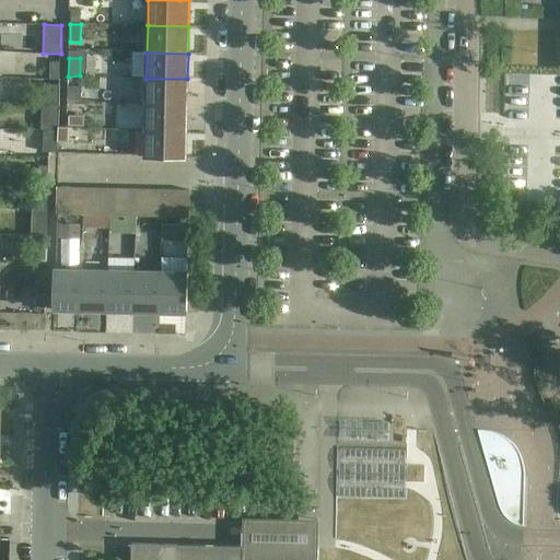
[(51,62),(51,79),(60,79),(60,62),(51,62)]
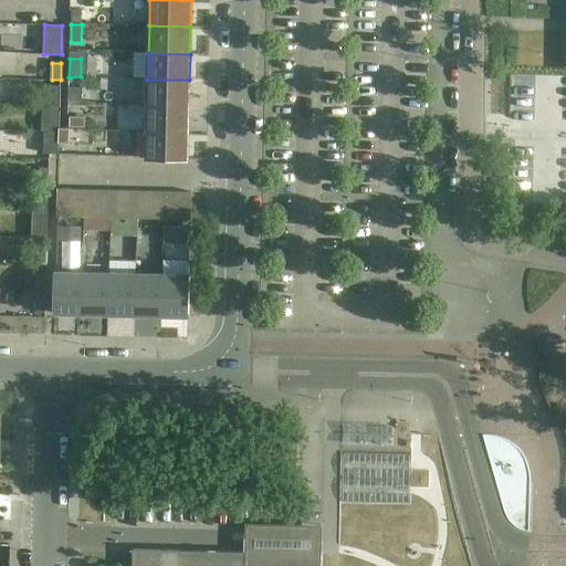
[(147,80),(147,106),(189,107),(189,80),(147,80)]
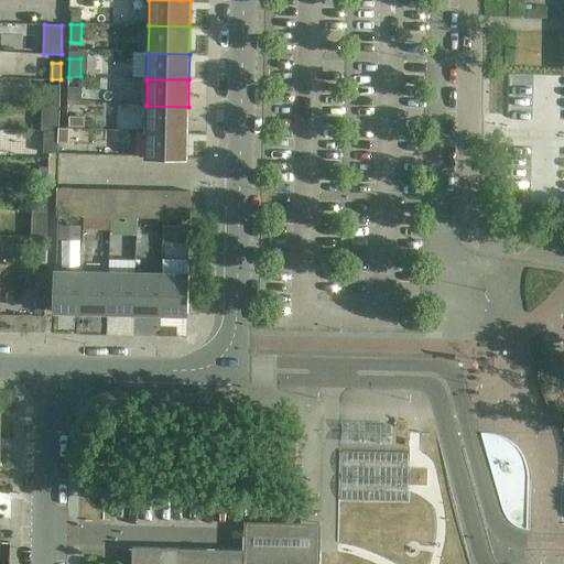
[(45,86),(45,106),(62,105),(62,86),(45,86)]
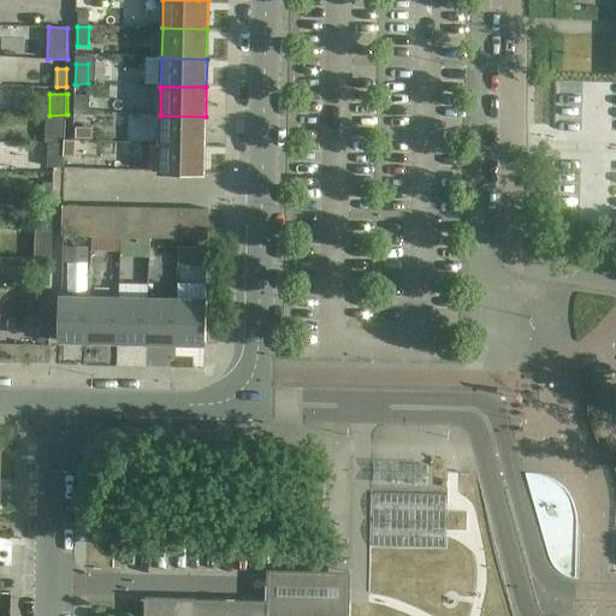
[(46,116),(46,143),(49,143),(65,144),(66,117),(46,116)]
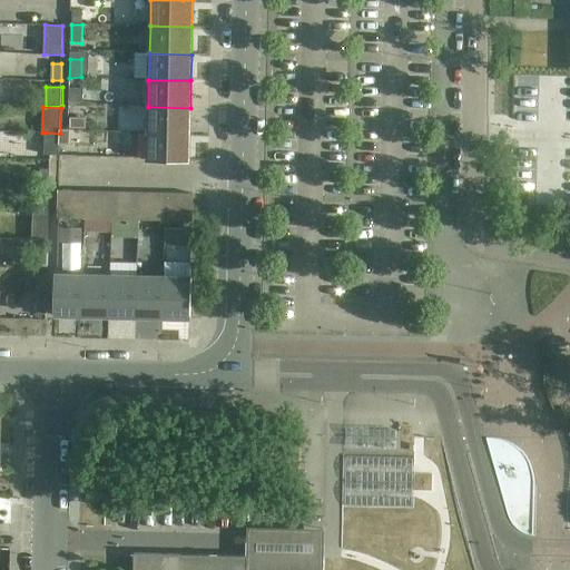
[(148,107),(147,133),(189,134),(190,108),(148,107)]
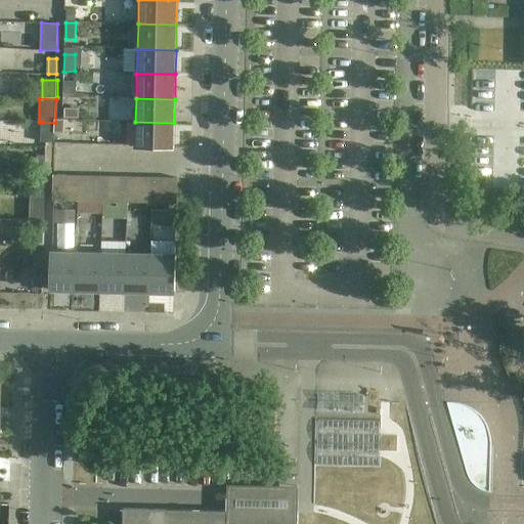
[(57,121),(56,143),(71,144),(72,121),(57,121)]
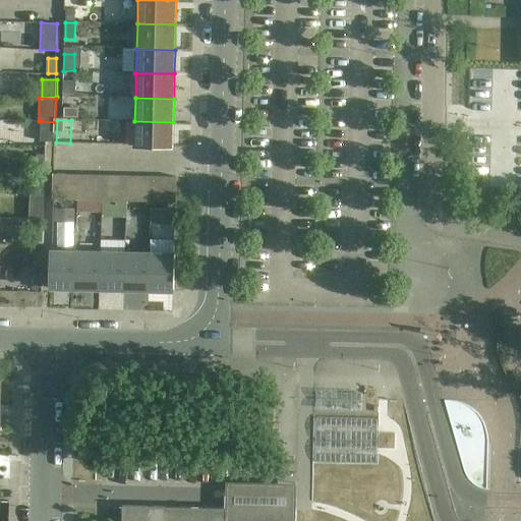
[(55,122),(42,121),(42,141),(55,141),(55,122)]
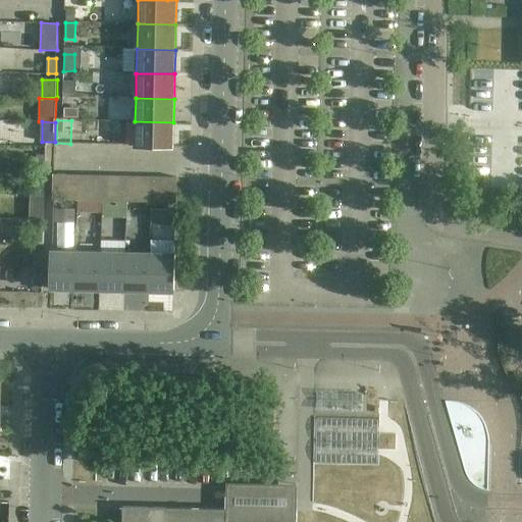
[(72,121),(72,134),(110,135),(110,122),(72,121)]
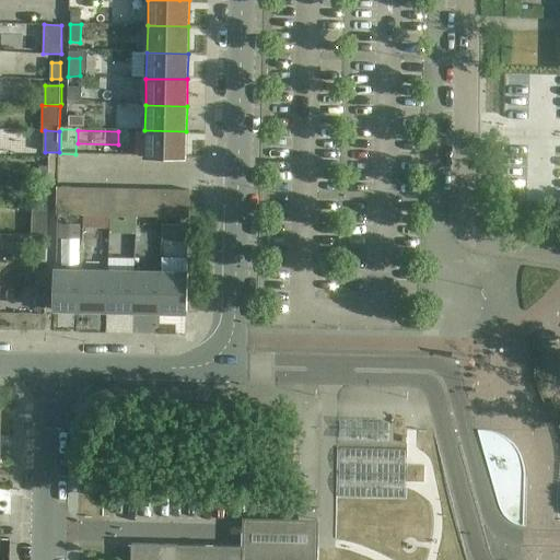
[(186,131),(144,130),(144,158),(186,159),(186,131)]
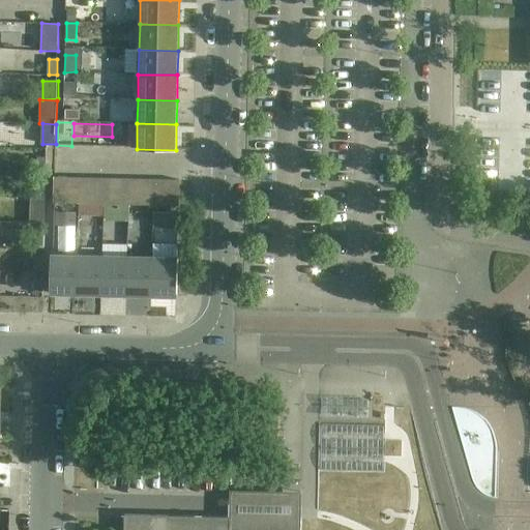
[(37,157),(37,175),(46,175),(47,157),(37,157)]
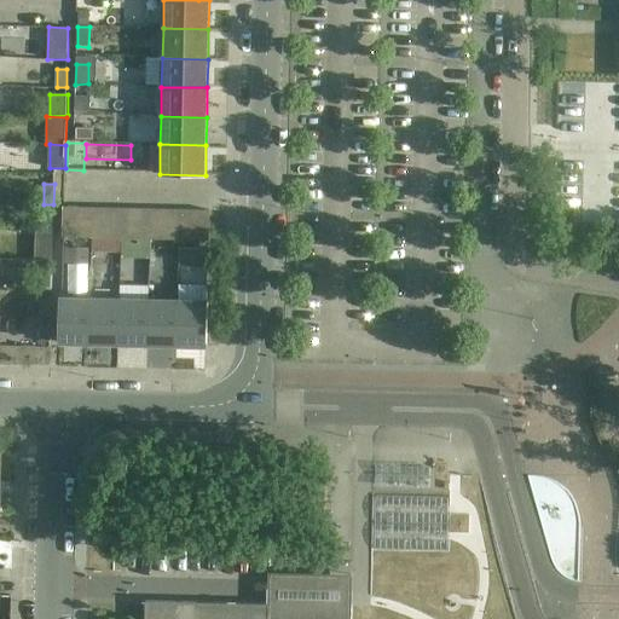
[(62,238),(77,238),(79,207),(63,207),(62,238)]
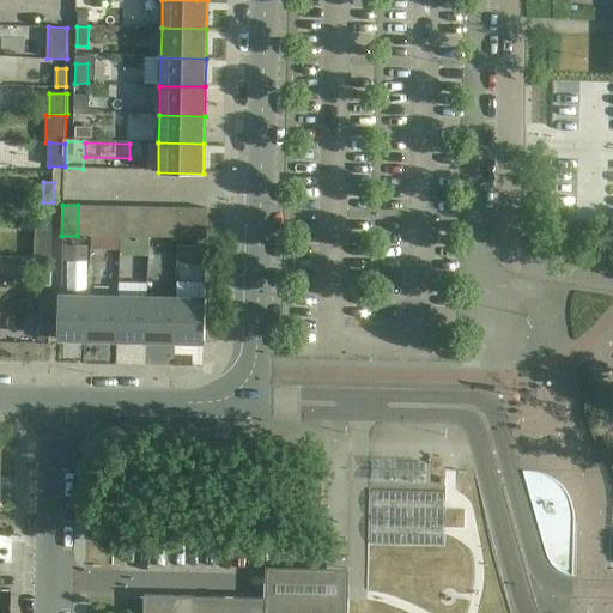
[(77,236),(92,236),(92,206),(78,205),(77,236)]
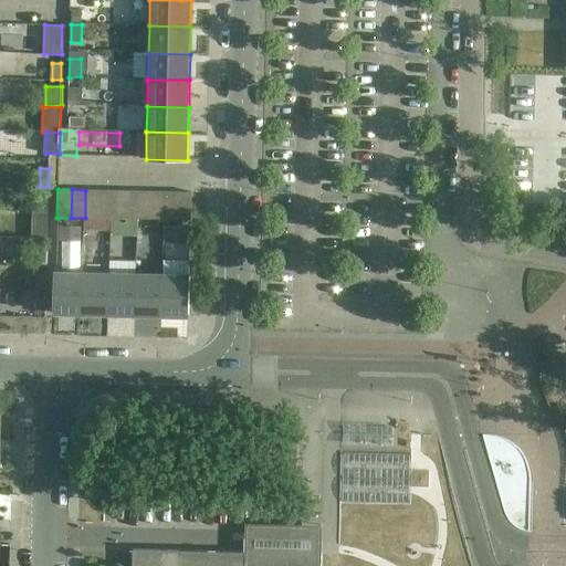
[(85,218),(98,218),(98,190),(85,190),(85,218)]
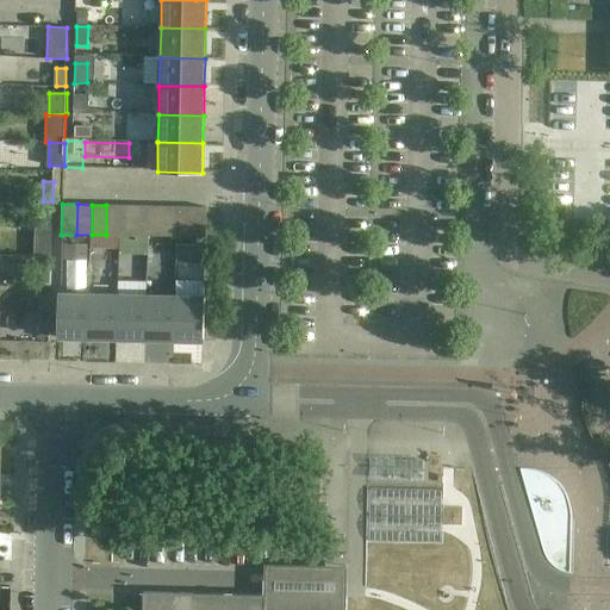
[(106,235),(119,236),(120,205),(106,205),(106,235)]
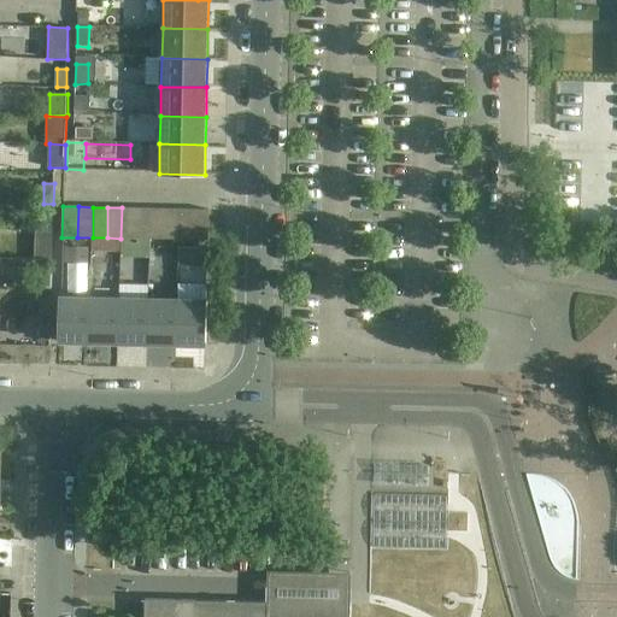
[(121,239),(125,239),(135,239),(136,209),(122,207),(121,239)]
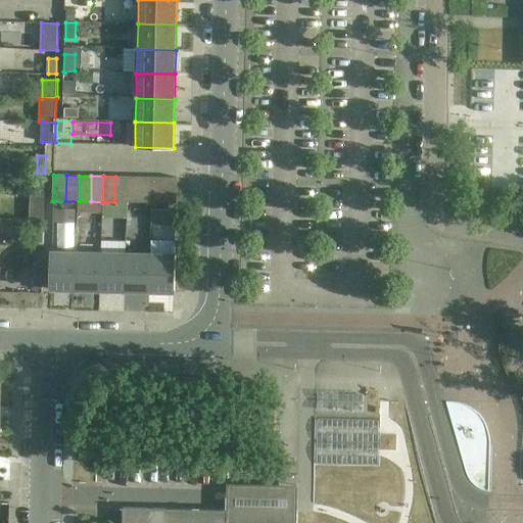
[(114,202),(117,202),(127,202),(127,177),(115,177),(114,202)]
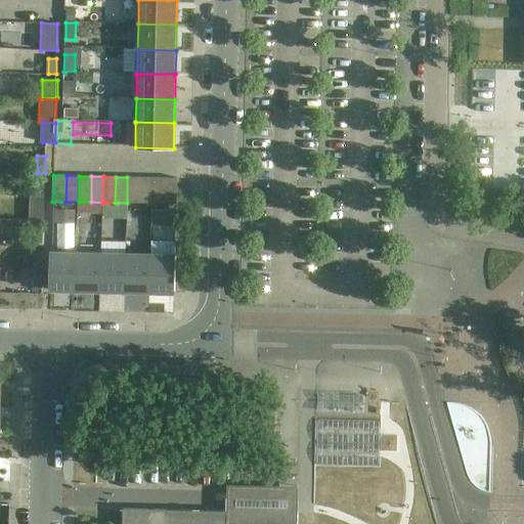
[(139,177),(127,177),(127,203),(138,203),(139,177)]
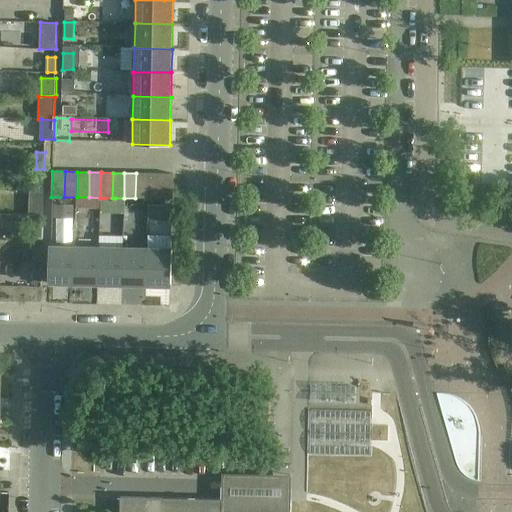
[(147,173),(136,173),(135,198),(147,199),(147,173)]
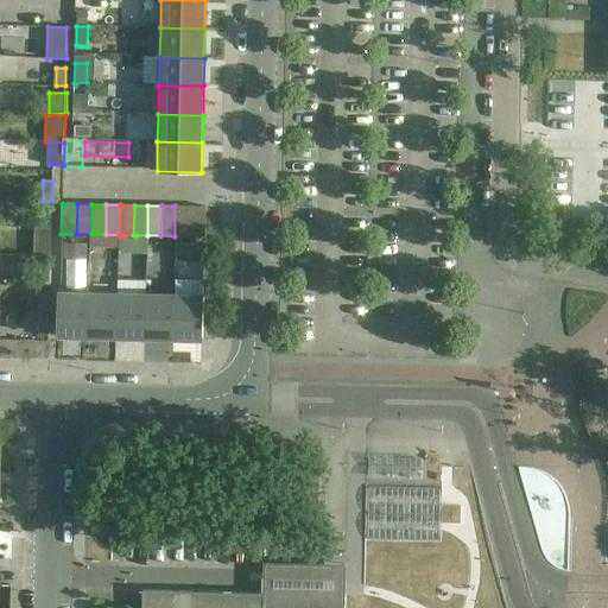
[(189,207),(175,206),(175,236),(189,236),(189,207)]
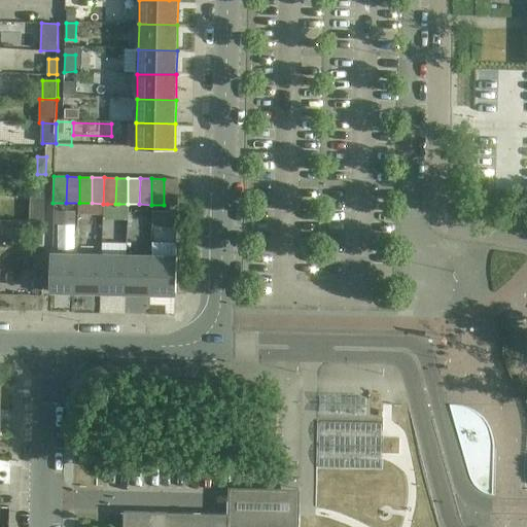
[(178,179),(164,179),(164,205),(178,205),(178,179)]
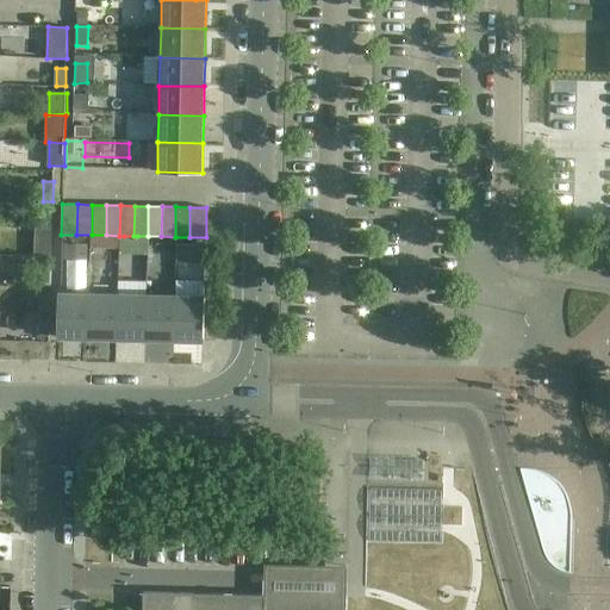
[(42,230),(53,230),(53,210),(43,210),(42,230)]
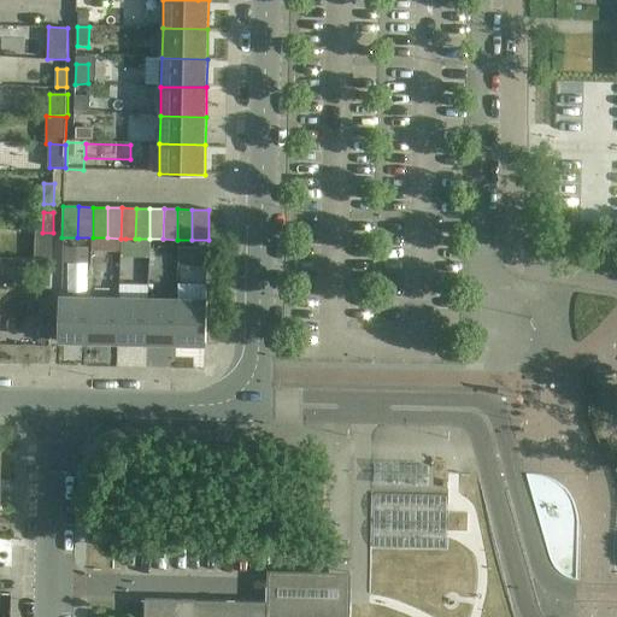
[(139,239),(135,239),(125,239),(123,257),(139,257),(139,239)]
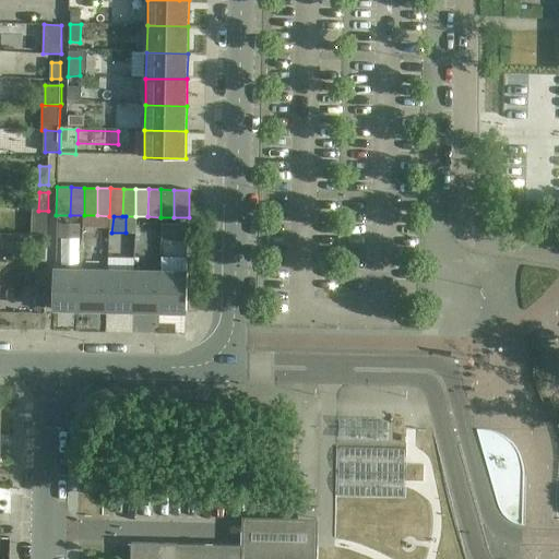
[(35,259),(47,259),(47,241),(36,241),(35,259)]
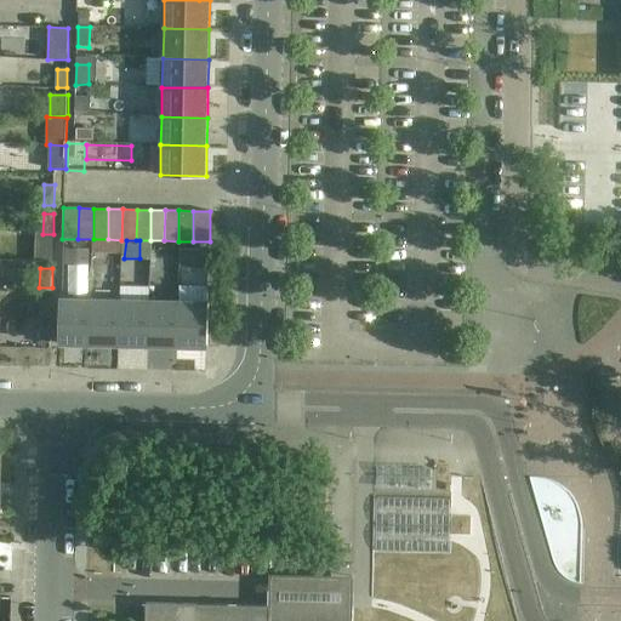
[(131,274),(103,275),(103,285),(131,284),(131,274)]
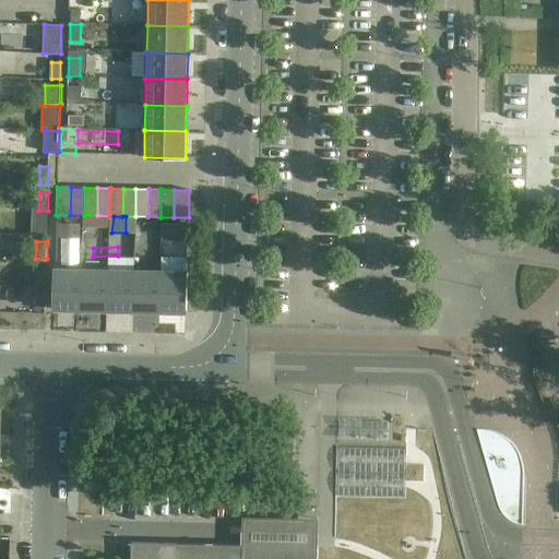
[(54,310),(81,310),(82,270),(55,269),(54,310)]
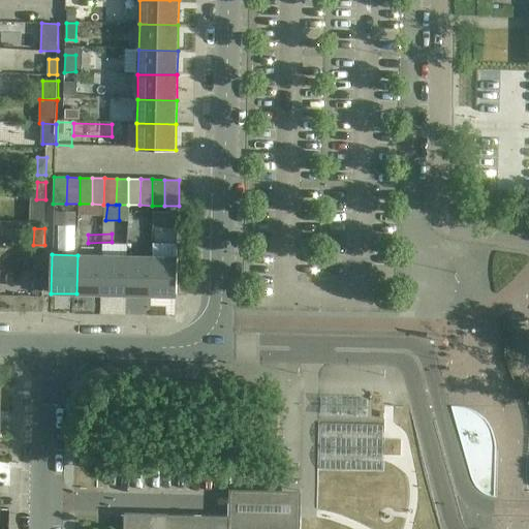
[(35,272),(43,272),(44,255),(35,255),(35,272)]
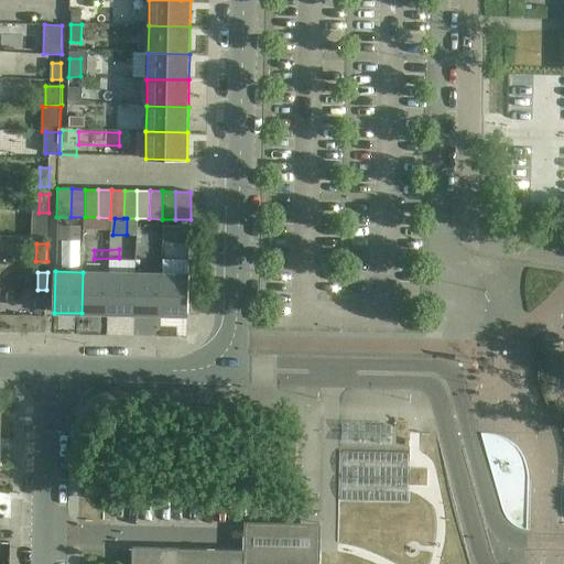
[(82,313),(108,314),(109,272),(83,272),(82,313)]
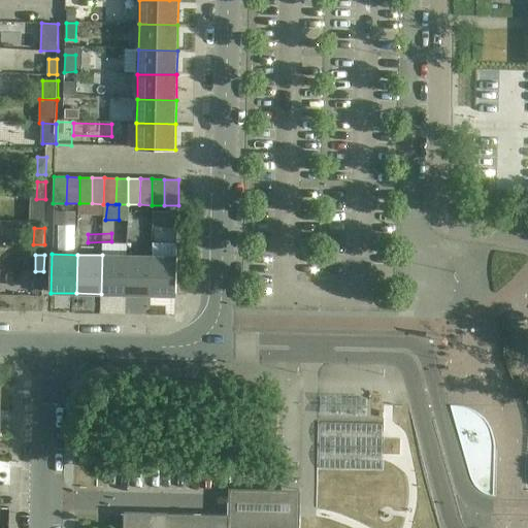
[(101,294),(126,295),(127,256),(102,255),(101,294)]
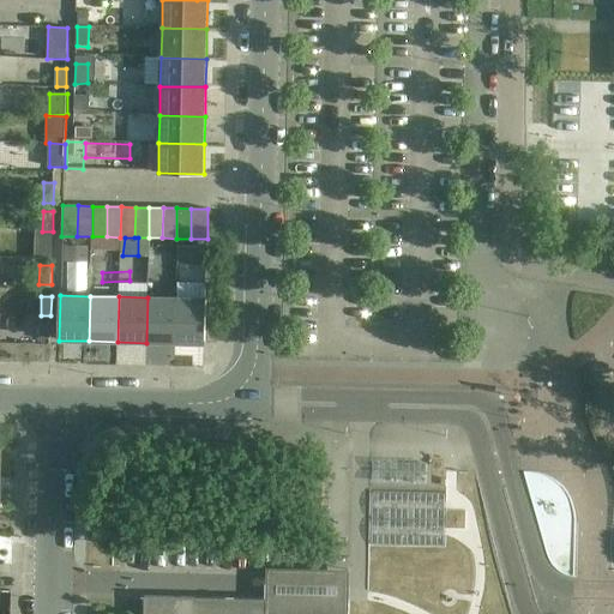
[(146,343),(176,343),(178,299),(148,298),(146,343)]
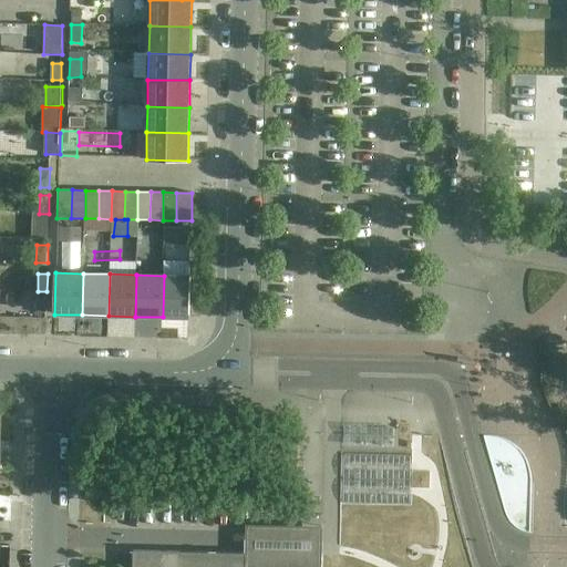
[(164,276),(163,317),(188,318),(189,276),(164,276)]
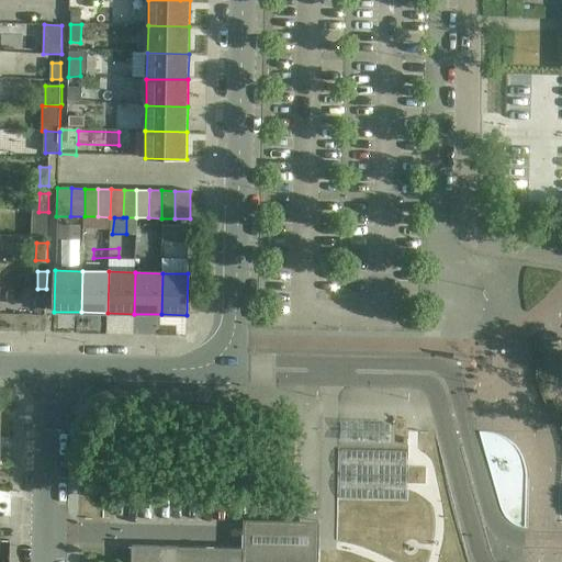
[(37,312),(45,312),(46,294),(37,294),(37,312)]
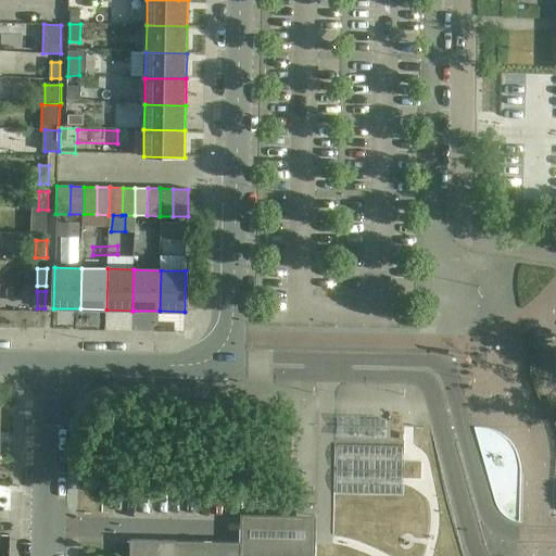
[(315,555),(315,545),(293,544),(293,550),(273,550),(273,544),(131,541),(130,555),(315,555)]
